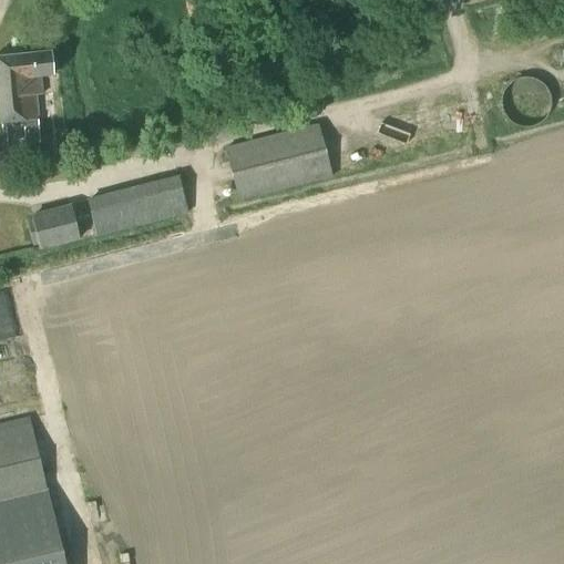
[(52,51),(0,55),(0,82),(3,122),(6,122),(8,142),(42,139),(40,118),(41,116),(38,93),(44,92),(43,75),(54,74),(52,51)]
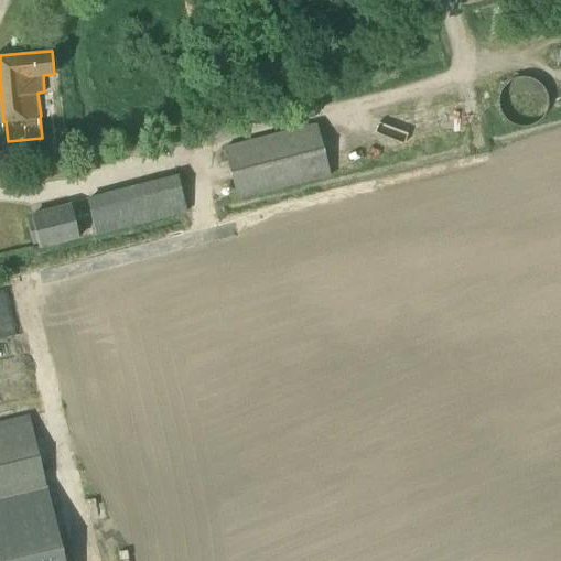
[(546,86),(539,79),(528,76),(521,76),(514,78),(509,81),(504,86),(502,92),(500,98),(500,106),(504,112),(509,119),(517,123),(525,125),(536,122),(543,117),(548,110),(550,104),(549,94),(546,86)]
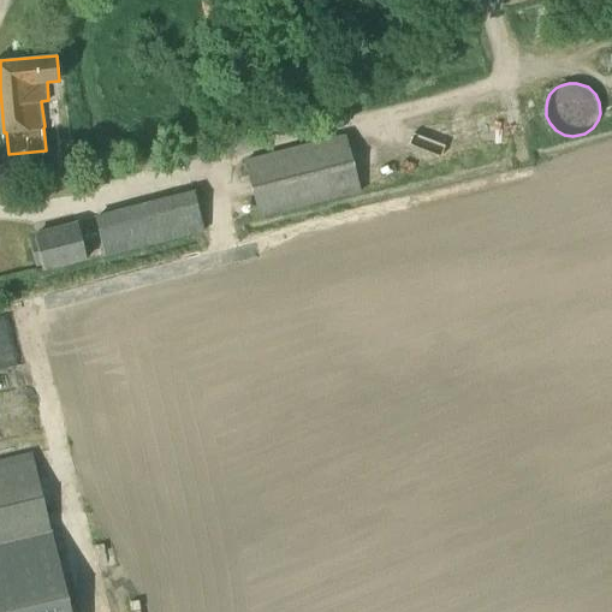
[(247,220),(363,190),(345,132),(247,158),(256,194),(242,197),(247,220)]
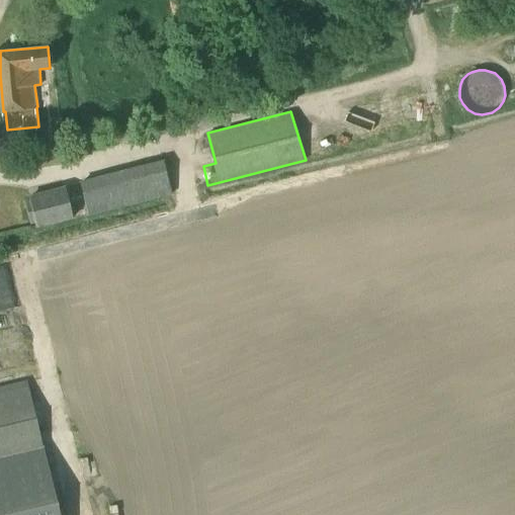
[(133,204),(133,205),(146,203),(147,204),(182,193),(172,161),(165,163),(165,159),(80,180),(83,188),(82,189),(88,211),(89,211),(90,216),(133,204)]
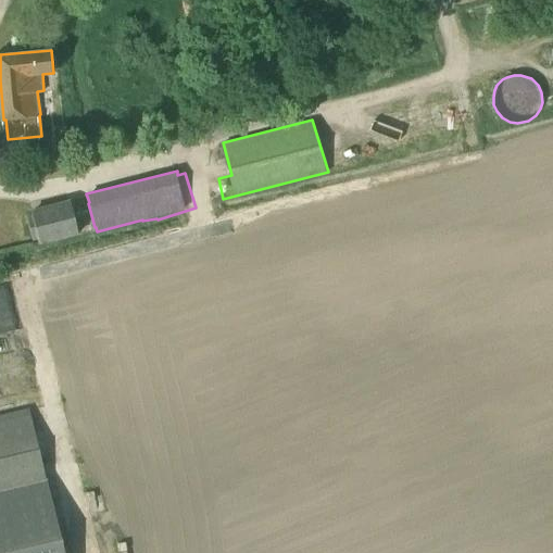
[(33,210),(33,211),(27,212),(35,239),(40,237),(42,244),(79,235),(73,201),(33,210)]
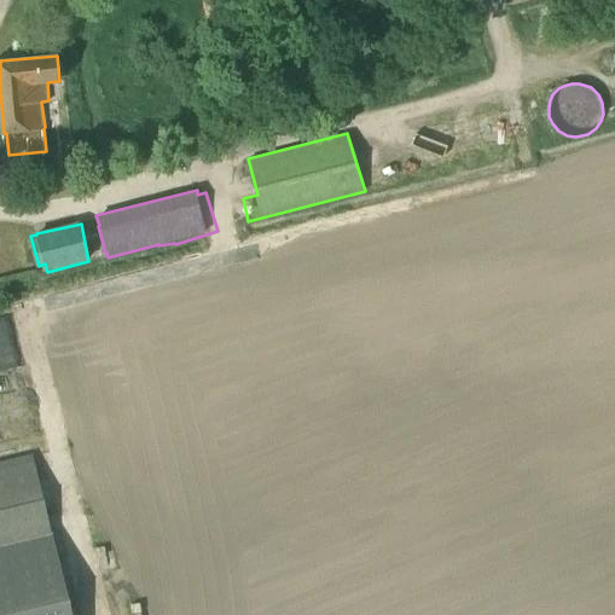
[(0,614),(70,614),(34,454),(0,462),(0,614)]
